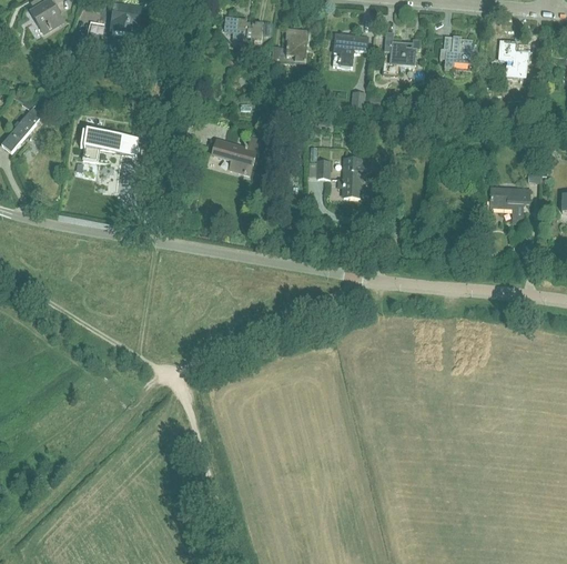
[(33,0),(30,2),(34,9),(30,11),(43,32),(49,29),(49,30),(51,29),(50,28),(62,21),(50,1),(51,0),(33,0)]
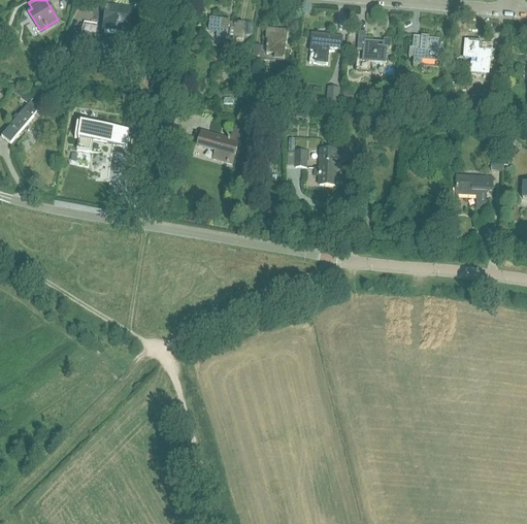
[(103,30),(126,33),(130,7),(106,4),(103,30)]
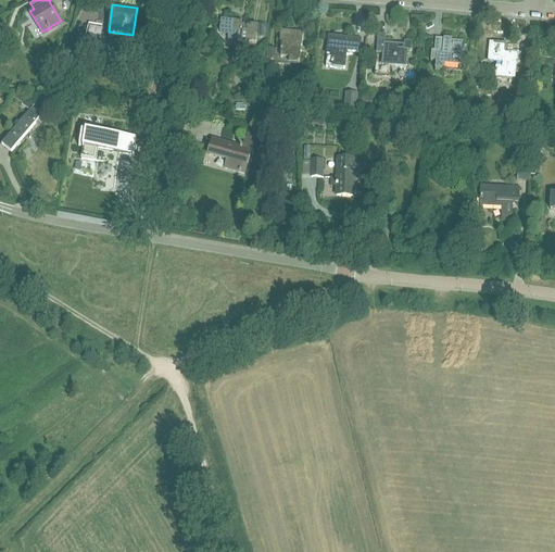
[(256,22),(249,22),(249,24),(247,24),(248,22),(243,21),(243,24),(240,23),(240,21),(240,17),(221,16),(219,15),(218,29),(228,30),(227,38),(237,38),(240,42),(240,48),(248,48),(248,39),(255,40),(255,33),(256,22)]
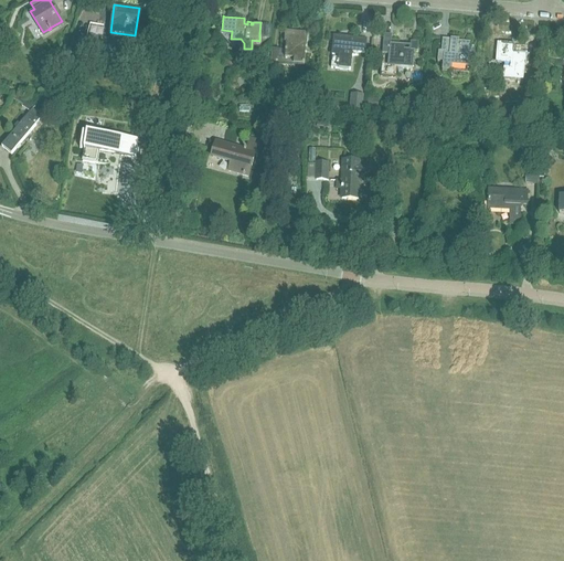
[(304,62),(305,40),(305,29),(284,28),(284,39),(285,40),(284,54),(277,54),(278,44),(270,44),(269,60),(304,62)]
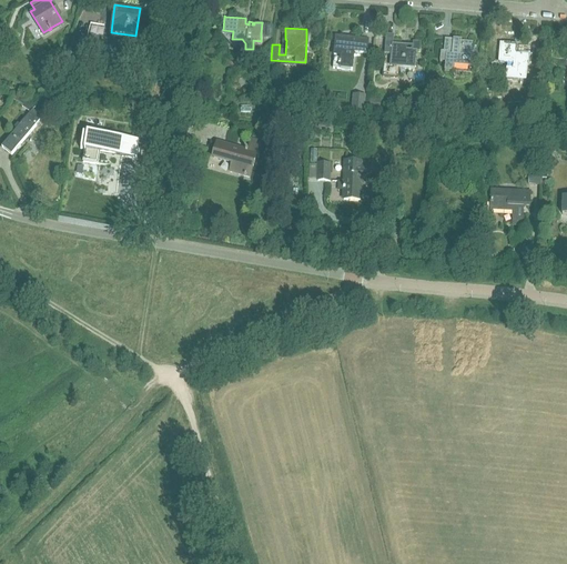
[(76,56),(77,48),(82,50),(87,34),(74,31),(70,47),(71,47),(70,53),(76,56)]
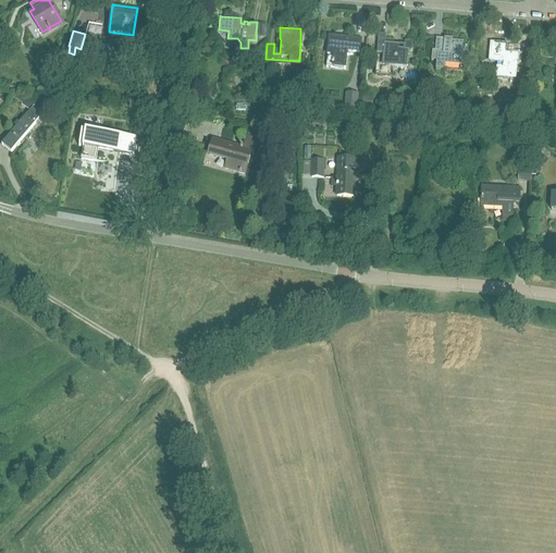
[(411,48),(411,38),(404,38),(403,47),(397,47),(397,44),(390,42),(388,40),(384,40),(385,31),(378,31),(374,72),(390,73),(391,64),(406,65),(407,48),(411,48)]
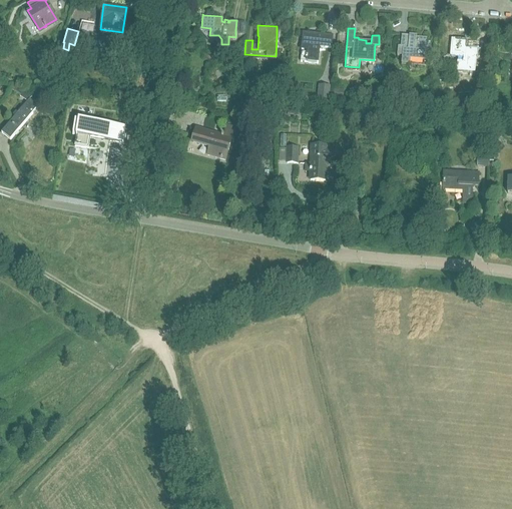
[(331,45),(331,43),(332,33),(303,30),(300,58),(317,60),(319,46),(324,47),(324,45),(331,45)]
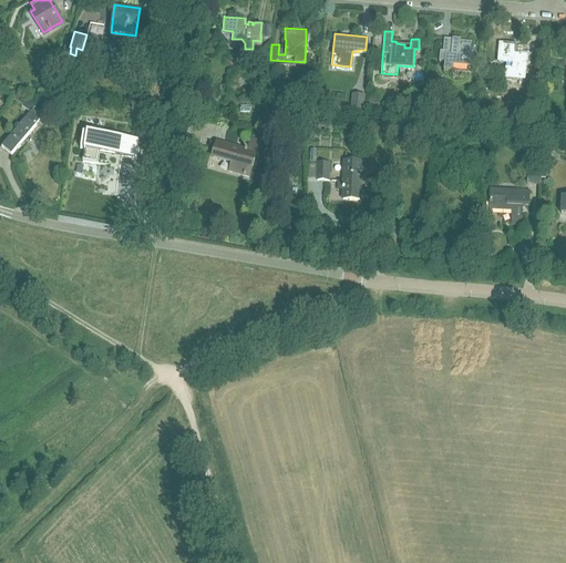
[(470,53),(470,50),(471,39),(460,38),(460,37),(443,36),(442,49),(439,48),(438,59),(444,60),(443,70),(452,70),(470,71),(471,53),(470,53)]
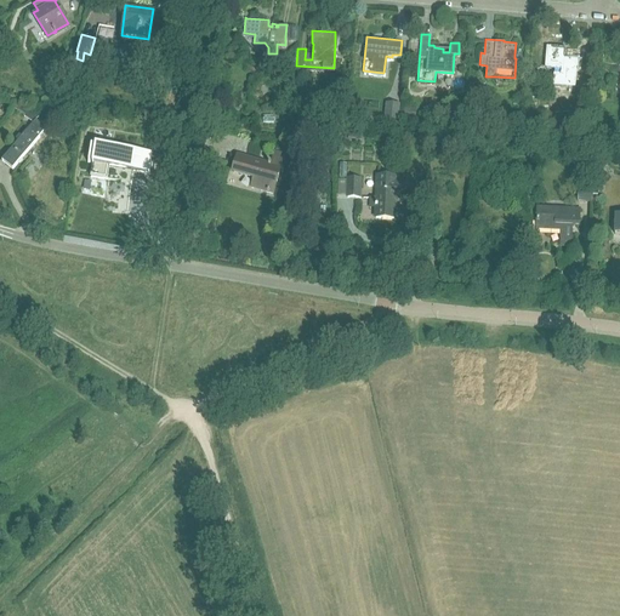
[(578,68),(578,66),(579,53),(564,52),(564,45),(547,44),(546,56),(545,66),(553,66),(552,83),(573,85),(574,68),(578,68)]
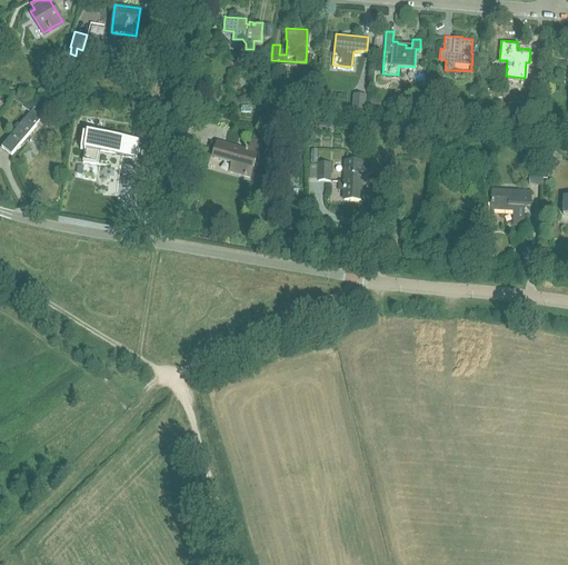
[(157,65),(160,52),(153,49),(149,61),(157,65)]
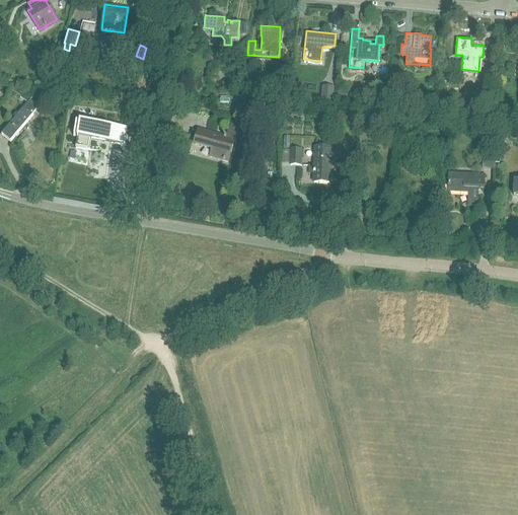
[(234,62),(243,63),(244,55),(235,54),(234,62)]
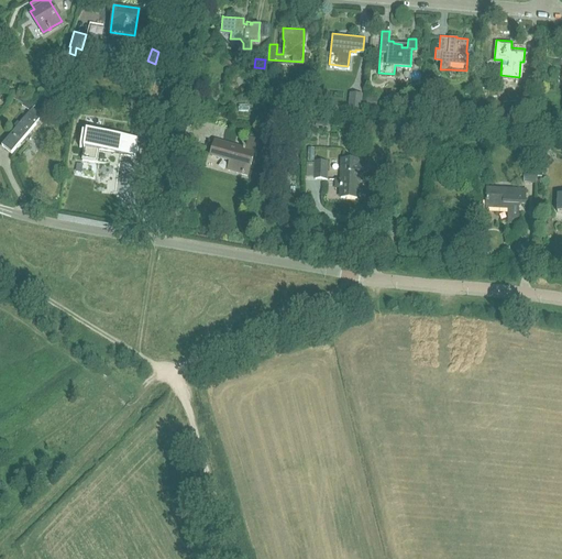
[(11,152),(26,132),(42,112),(32,105),(35,101),(18,88),(12,95),(29,108),(1,144),(11,152)]
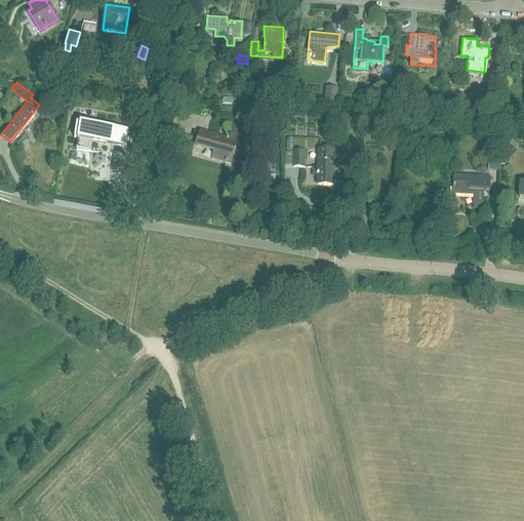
[(335,99),(337,85),(324,84),(323,98),(335,99)]
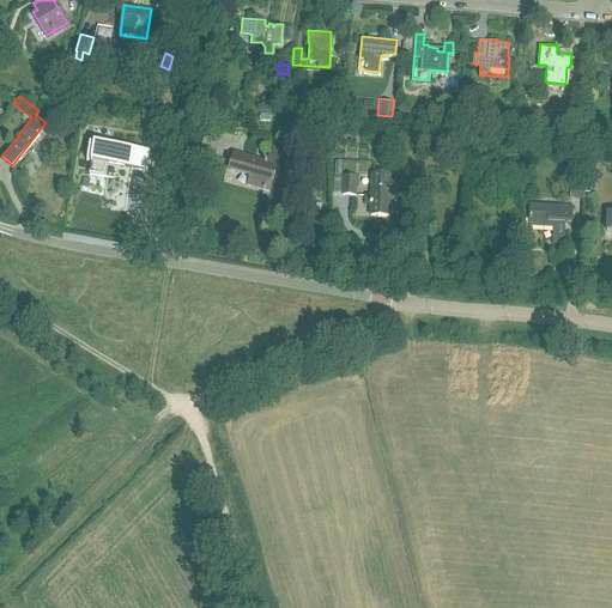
[(398,103),(398,114),(410,115),(410,103),(398,103)]
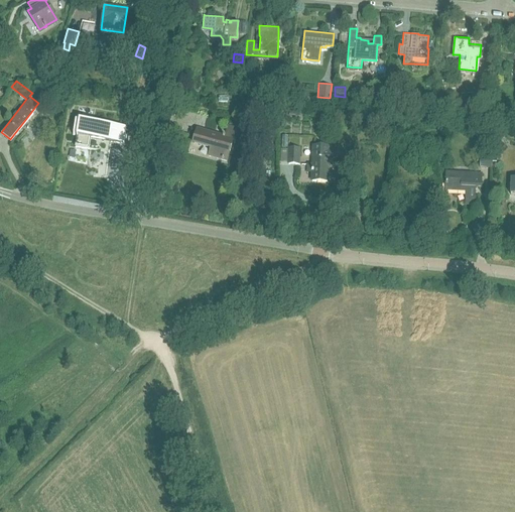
[(74,119),(72,132),(77,133),(75,144),(101,148),(108,149),(109,149),(110,138),(123,140),(125,125),(109,122),(86,119),(79,118),(79,119),(74,119)]
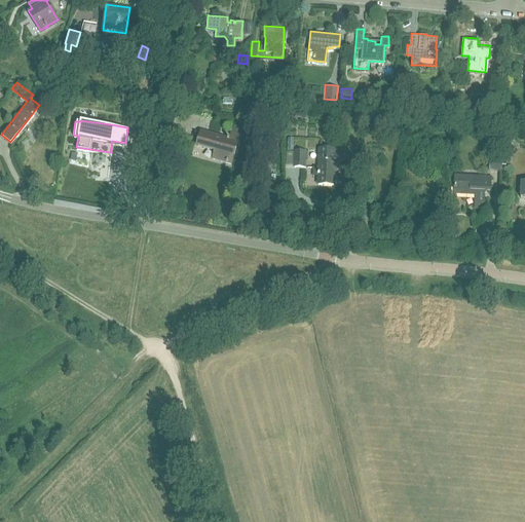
[(220,135),(211,132),(200,129),(196,142),(215,147),(212,156),(230,161),(239,128),(231,126),(229,135),(226,135),(225,137),(220,135)]
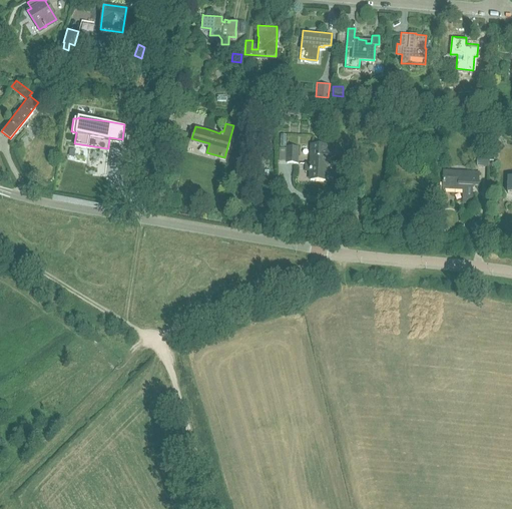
[(261,134),(260,146),(269,147),(270,135),(261,134)]
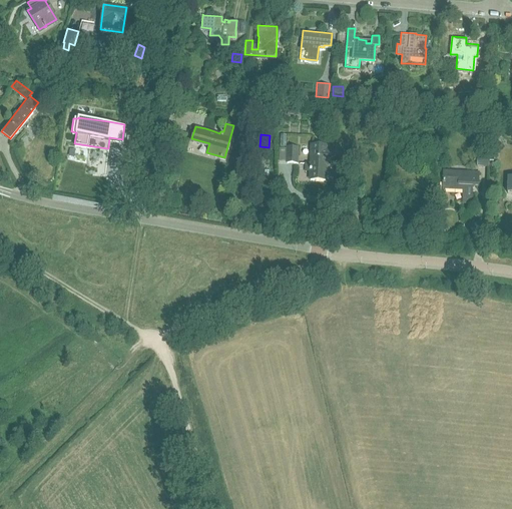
[(342,163),(342,153),(343,147),(326,147),(326,143),(311,142),(310,177),(325,177),(325,162),(342,163)]
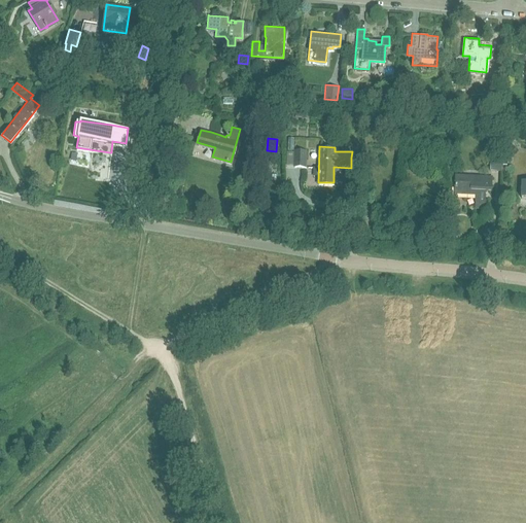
[(304,165),(304,149),(293,149),(293,165),(304,165)]
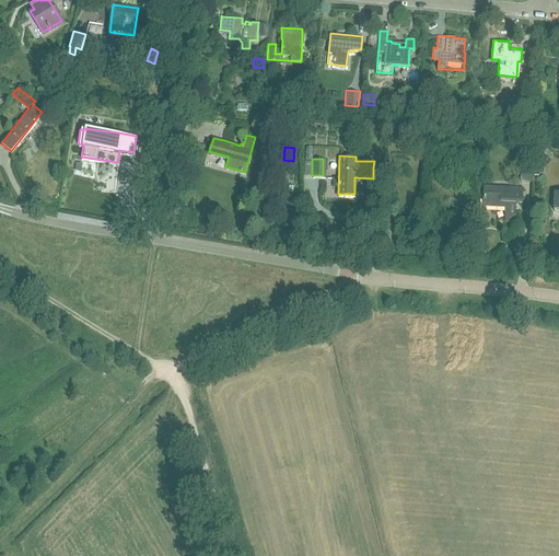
[(521,162),(520,180),(533,180),(533,163),(521,162)]
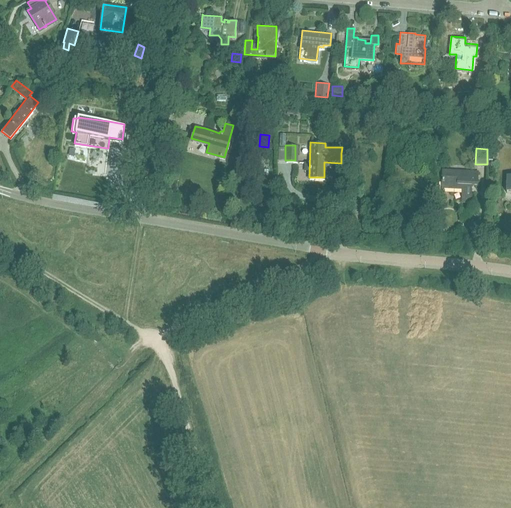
[(235,164),(243,171),(255,159),(246,151),(235,164)]
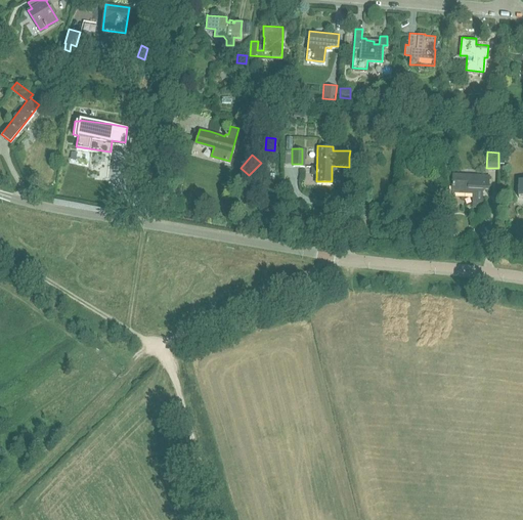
[(487,187),(487,177),(487,173),(452,172),(451,190),(473,191),(472,204),(480,204),(481,187),(487,187)]
